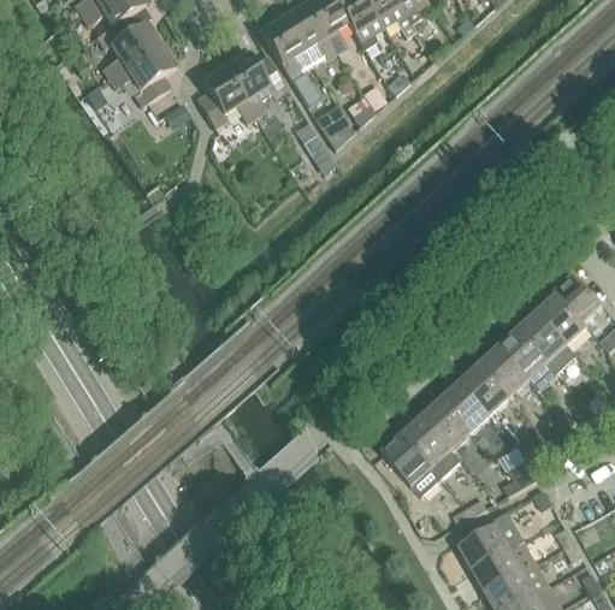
[(80,0),(75,4),(81,15),(102,0),(80,0)]
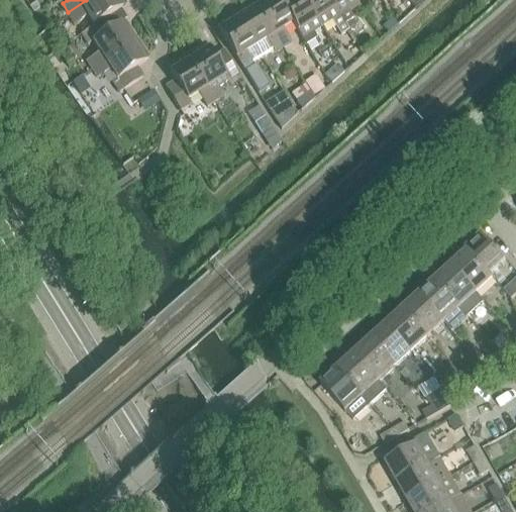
[(87,11),(94,21),(94,22),(104,15),(121,5),(118,0),(86,0),(68,12),(74,20),(87,11)]
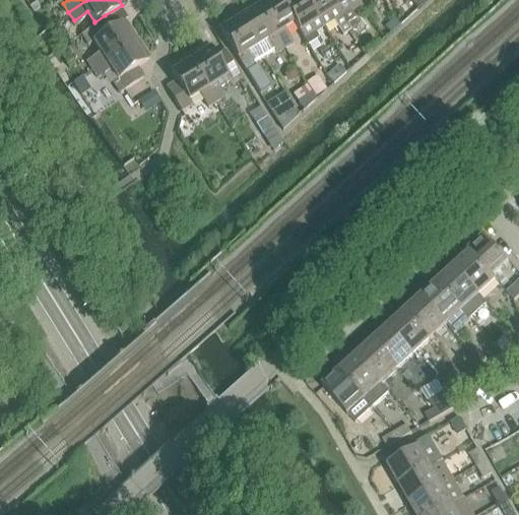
[(237,9),(263,52),(273,46),(275,50),(283,44),(256,0),(252,0),(237,9)]
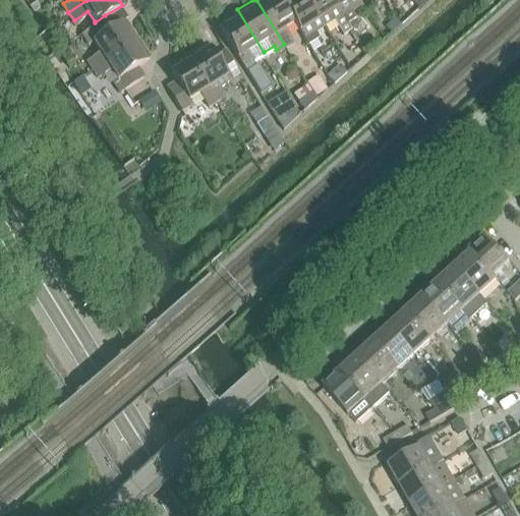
[(256,0),(284,44),(293,39),(284,24),(294,19),(295,18),(284,0),(256,0)]
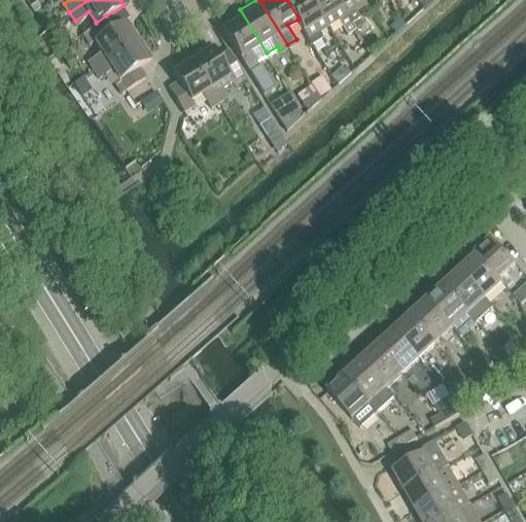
[(287,0),(299,19),(297,20),(311,41),(321,35),(312,22),(322,15),(313,0),(287,0)]
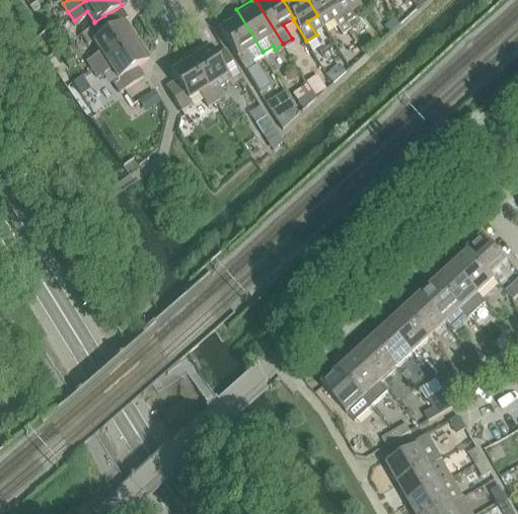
[(308,0),(317,15),(322,21),(331,15),(342,31),(350,25),(347,19),(334,0),(308,0)]
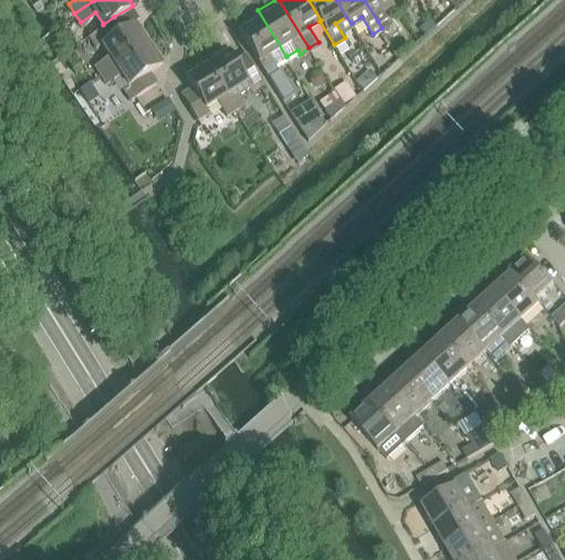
[(364,0),(378,21),(386,17),(387,16),(383,9),(394,2),(393,0),(364,0)]
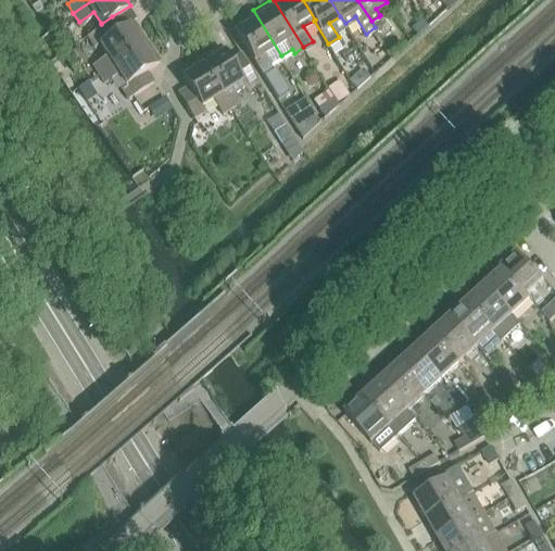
[(266,71),(273,66),(270,62),(281,55),(253,10),(231,23),(263,73),(266,71)]
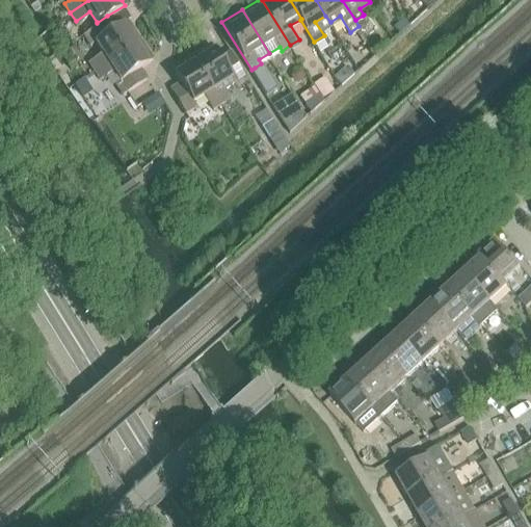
[(88,58),(94,68),(140,36),(131,23),(126,26),(123,20),(114,26),(107,16),(97,23),(97,22),(83,31),(90,42),(95,38),(102,49),(88,58)]
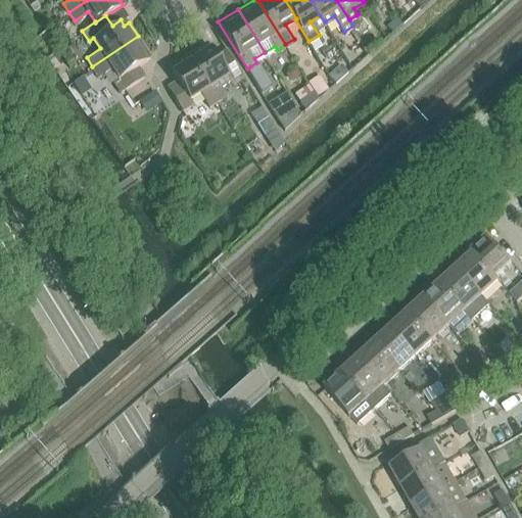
[(357,15),(349,19),(352,26),(361,21),(357,15)]
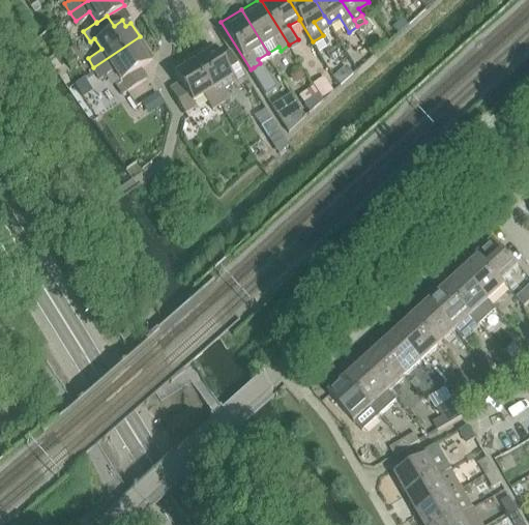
[(59,21),(48,28),(55,37),(65,30),(59,21)]
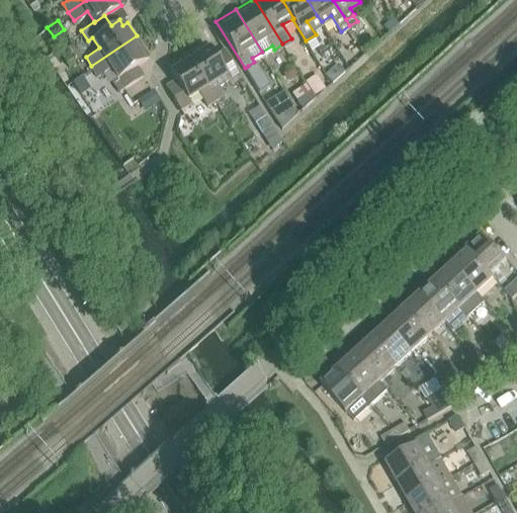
[(146,50),(137,35),(91,66),(97,74),(110,65),(117,76),(112,79),(119,89),(143,73),(137,64),(145,58),(141,53),(146,50)]
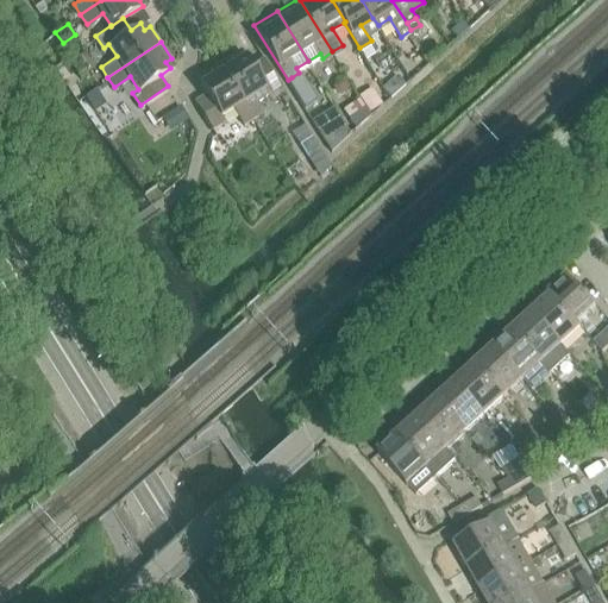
[(236,50),(219,61),(254,114),(263,108),(257,98),(281,82),(264,55),(252,62),(246,52),(239,56),(236,50)]
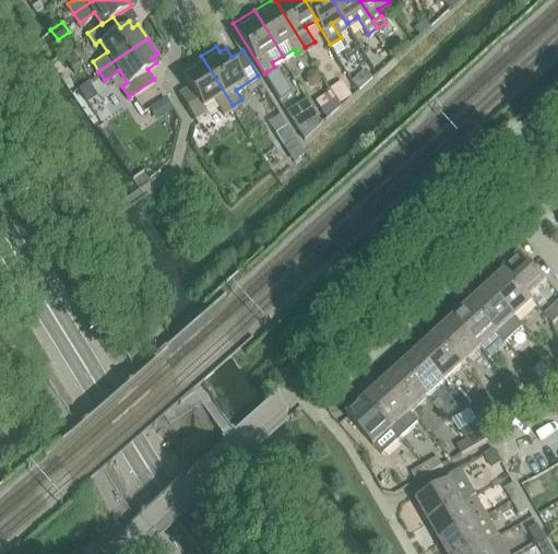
[(233,105),(201,56),(187,65),(190,70),(183,74),(189,83),(179,90),(194,115),(205,108),(202,103),(214,96),(223,112),(233,105)]
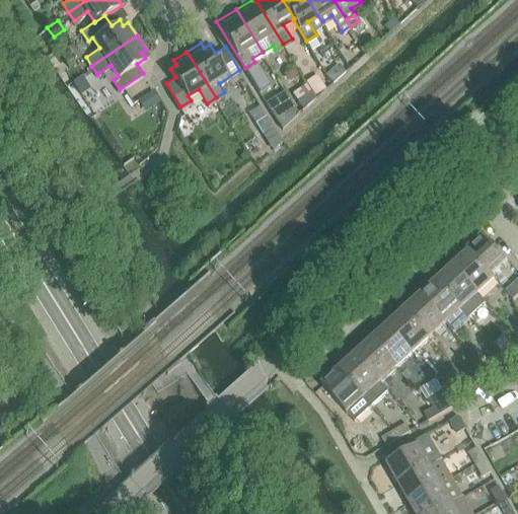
[(248,66),(245,67),(259,88),(270,82),(256,61),(254,62),(248,66)]
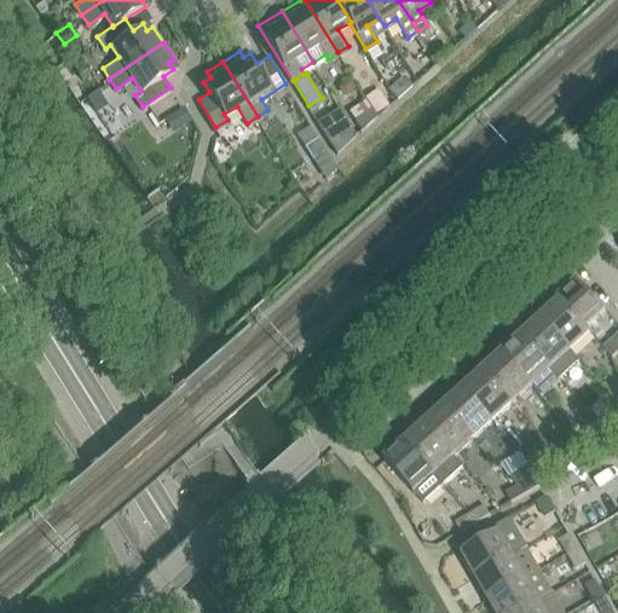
[(404,73),(390,86),(397,94),(411,81),(404,73)]
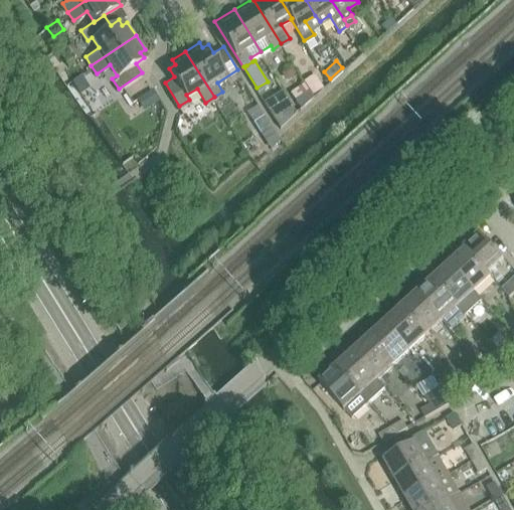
[(314,70),(304,77),(313,92),(323,85),(314,70)]
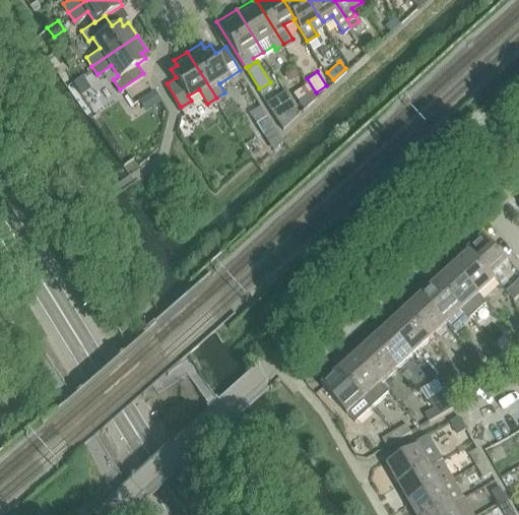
[(153,87),(140,95),(146,105),(159,97),(153,87)]
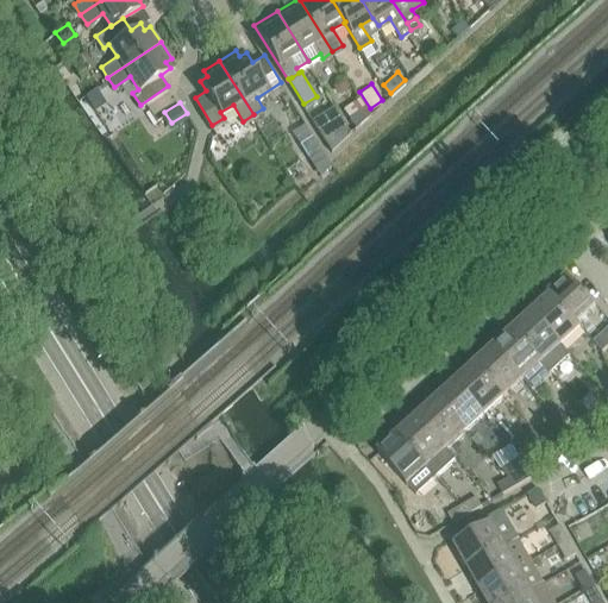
[(365,104),(349,114),(356,125),(370,112),(365,104)]
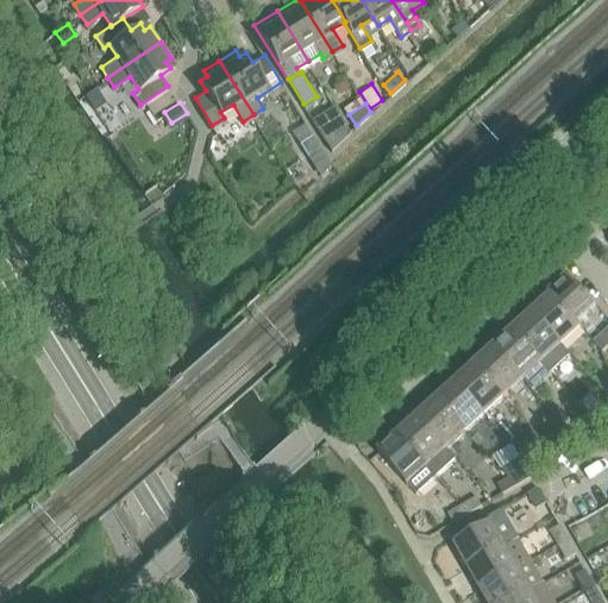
[(343,118),(320,132),(331,148),(350,130),(343,118)]
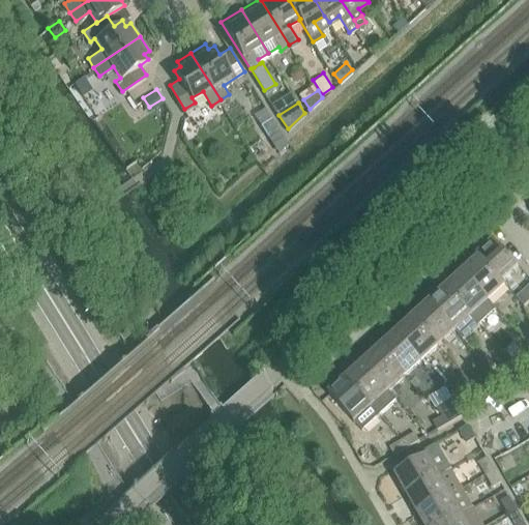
[(271,115),(260,122),(267,134),(278,126),(271,115)]
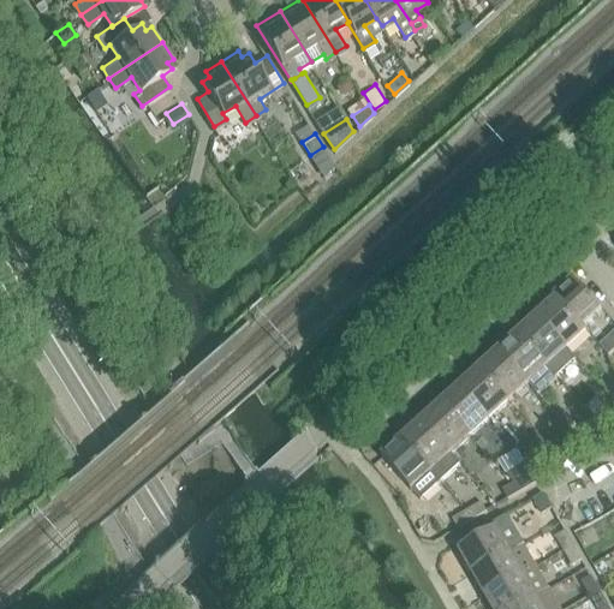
[(572,272),(552,291),(582,322),(583,322),(602,304),(572,272)]
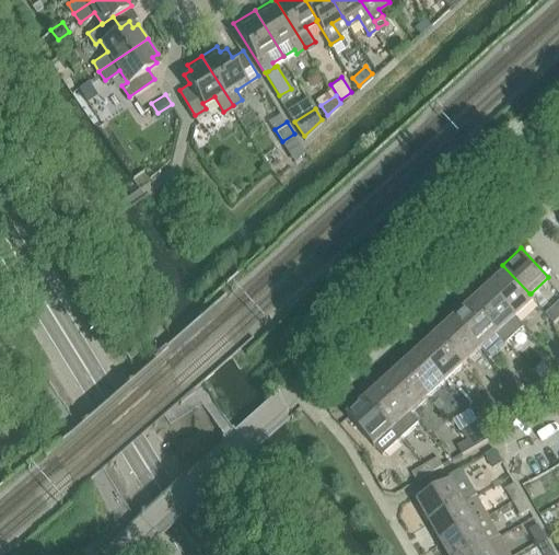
[(531,293),(530,293),(502,265),(495,272),(499,276),(489,285),(515,313),(534,297),(531,293)]
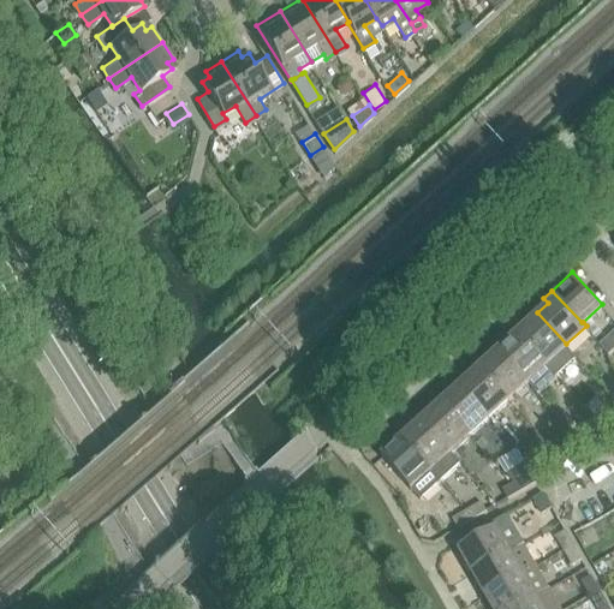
[(556,372),(576,354),(566,344),(537,312),(518,329),(556,372)]
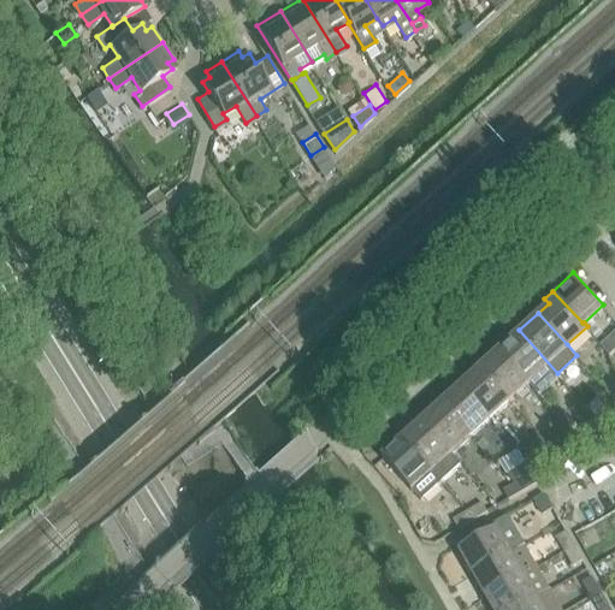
[(500,348),(528,380),(538,390),(557,373),(519,330),(500,348)]
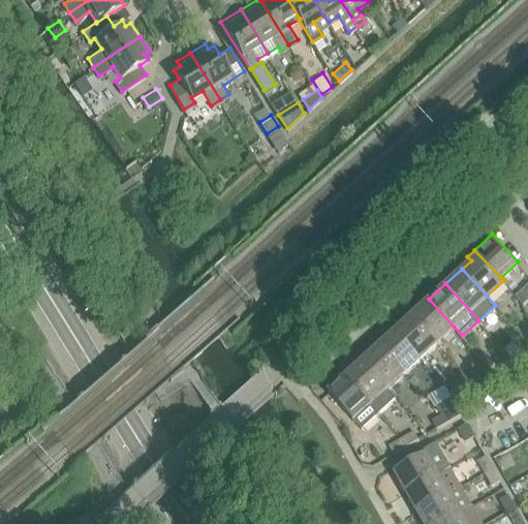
[(527,297),(527,290),(524,285),(515,293),(523,302),(527,297)]
